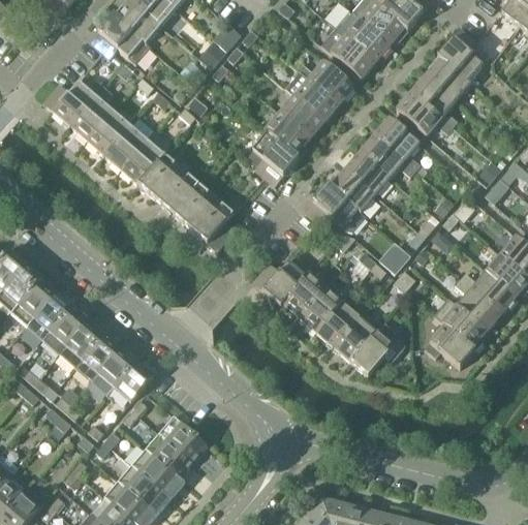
[(42,0),(40,2),(61,18),(74,0),(42,0)]
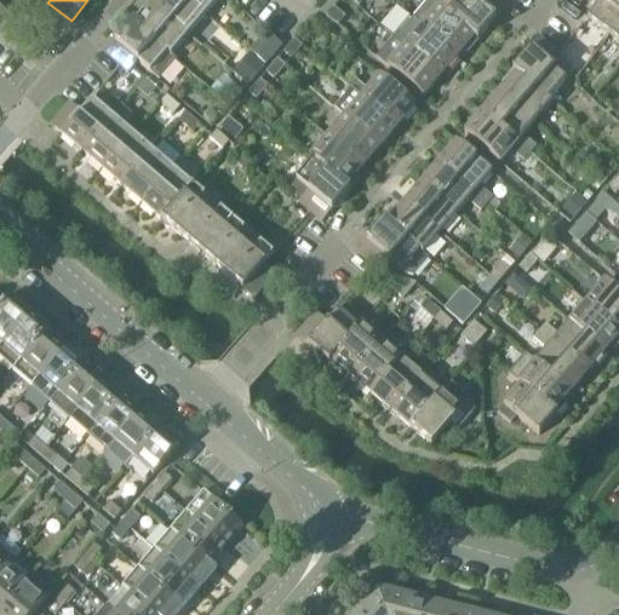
[(206,11),(193,0),(154,0),(153,1),(189,32),(206,11)]
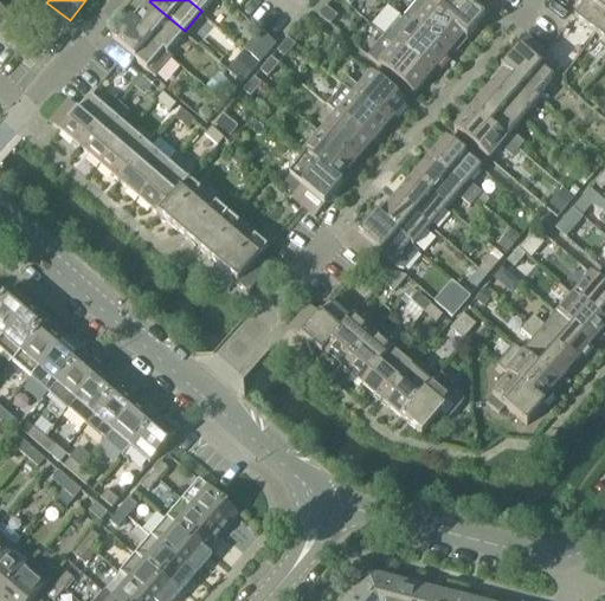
[(188,0),(201,11),(211,0),(188,0)]
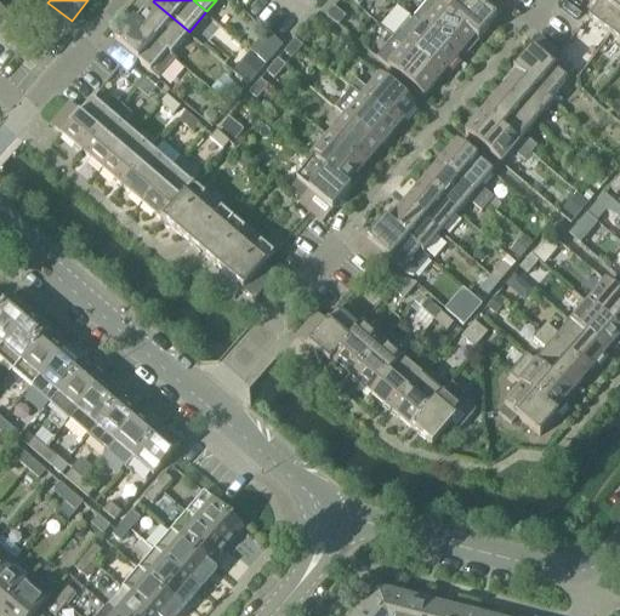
[(426,0),(414,15),(459,53),(464,47),(467,50),(479,36),(441,3),(438,0),(426,0)]
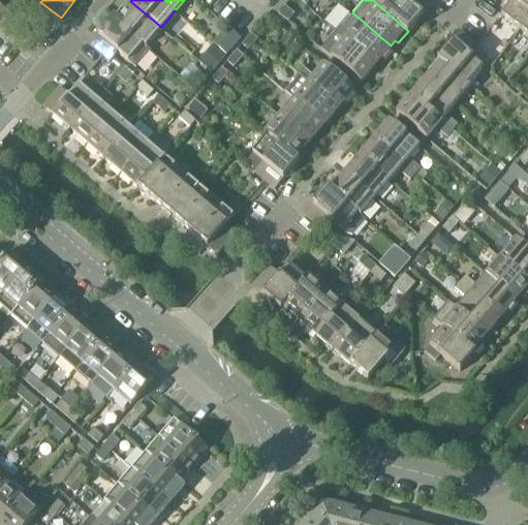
[(373,0),(375,2),(408,31),(431,3),(427,0),(373,0)]
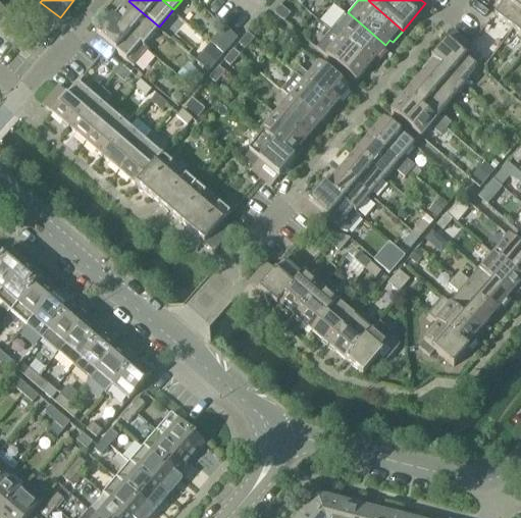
[(504,0),(504,1),(495,12),(513,26),(520,14),(520,0),(504,0)]
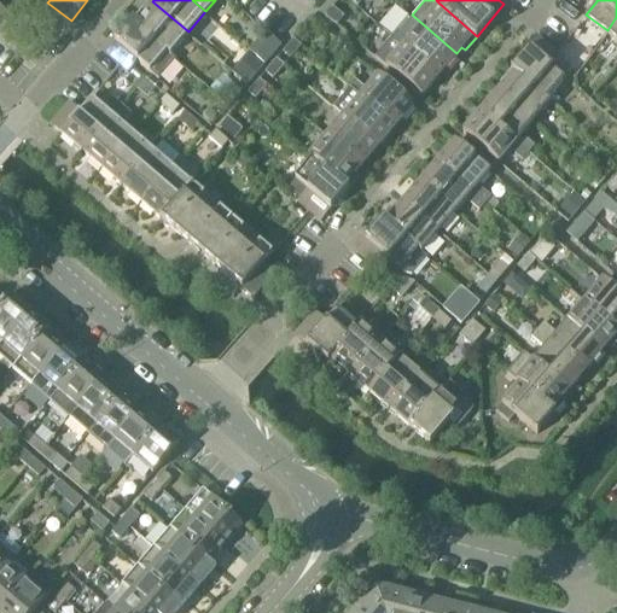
[(188,31),(152,1),(147,7),(144,4),(132,18),(170,52),(188,31)]
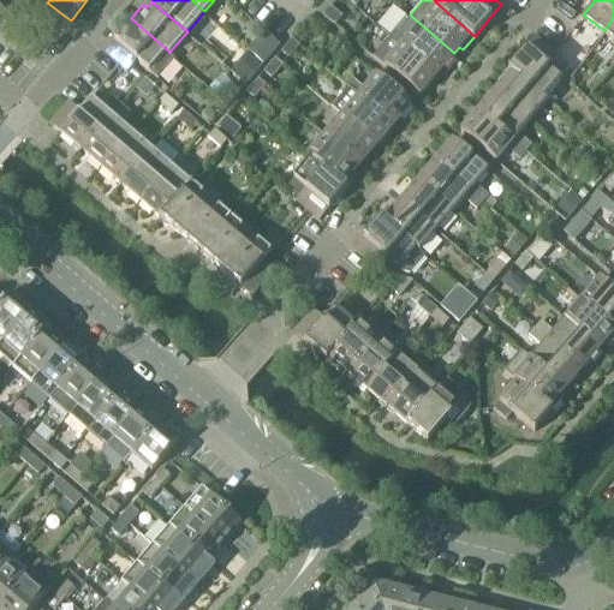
[(323,12),(334,22),(341,13),(329,5),(323,12)]
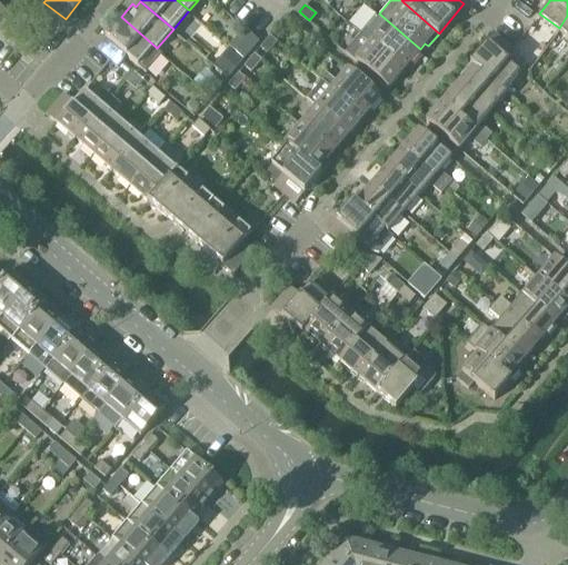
[(405,68),(420,49),(379,13),(369,26),(367,25),(361,31),(405,68)]
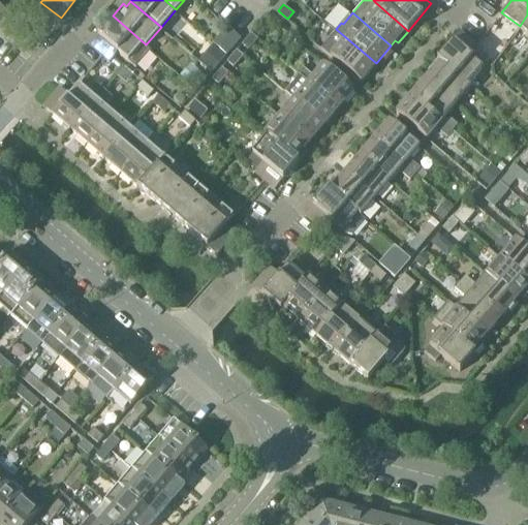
[(146,44),(113,16),(90,42),(110,60),(114,56),(122,63),(127,58),(135,65),(151,49),(146,44)]
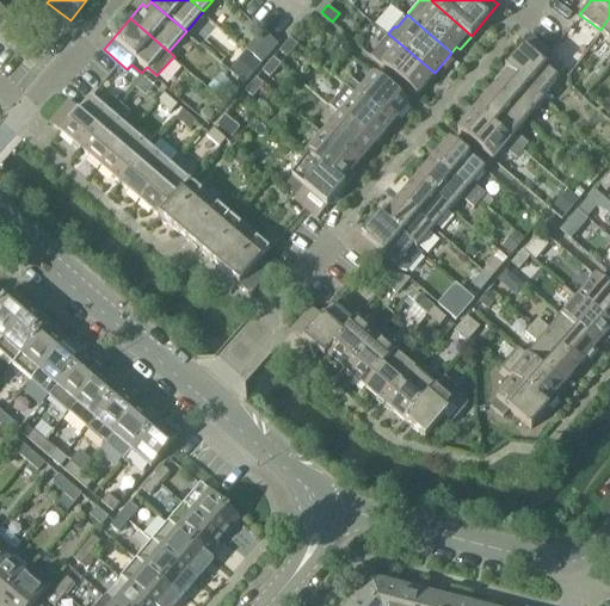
[(435,73),(388,33),(371,54),(417,92),(435,73)]
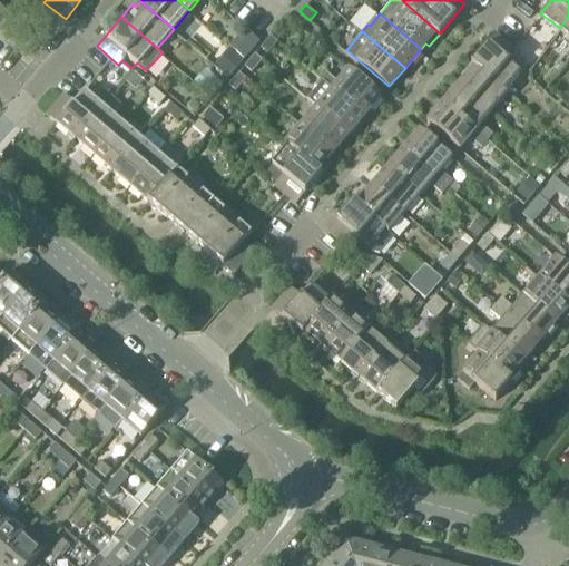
[(497,31),(472,60),(504,88),(521,70),(509,60),(518,49),(497,31)]
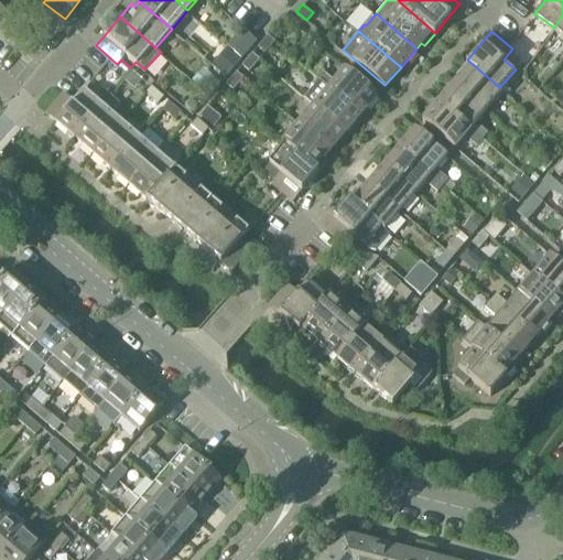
[(268,32),(260,42),(258,44),(264,50),(274,39),(268,32)]
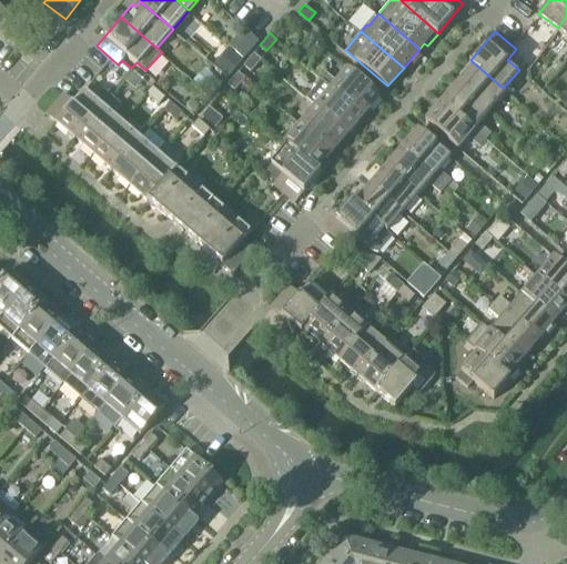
[(235,49),(243,56),(251,47),(242,39),(235,49)]
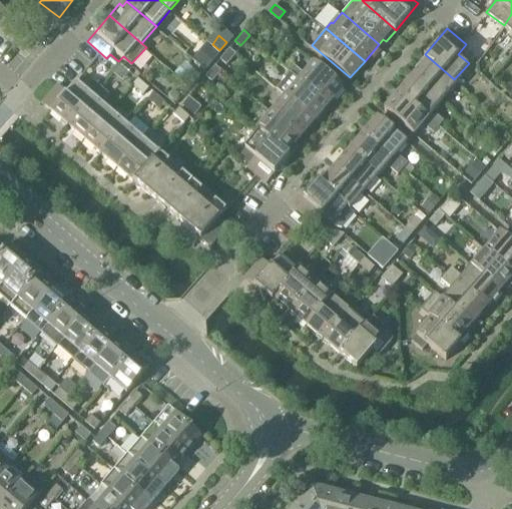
[(209,62),(218,51),(212,46),(203,56),(209,62)]
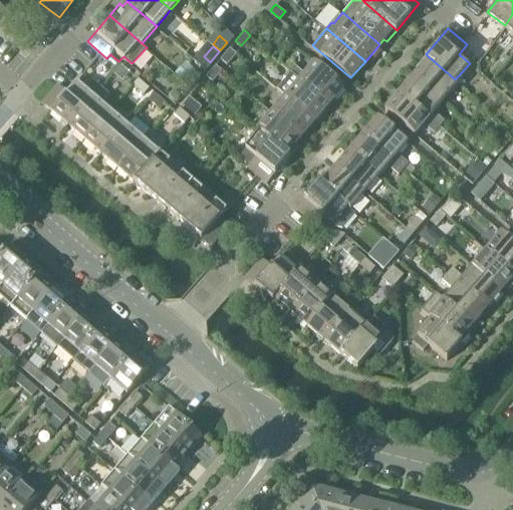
[(230,46),(221,56),(227,62),(236,52),(230,46)]
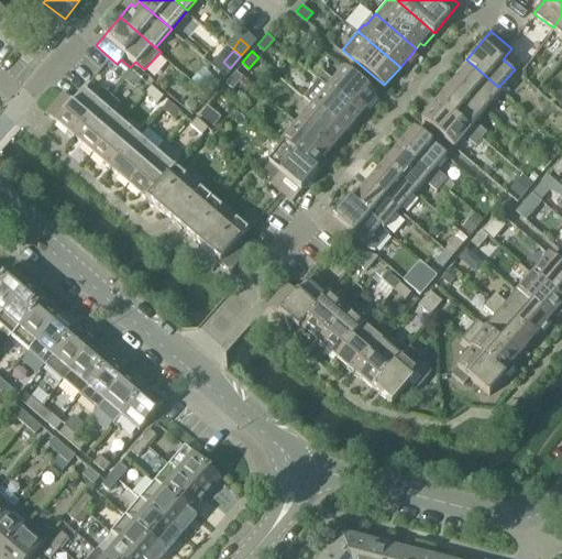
[(498,87),(466,59),(455,73),(459,75),(453,80),(486,109),(502,90),(498,87)]
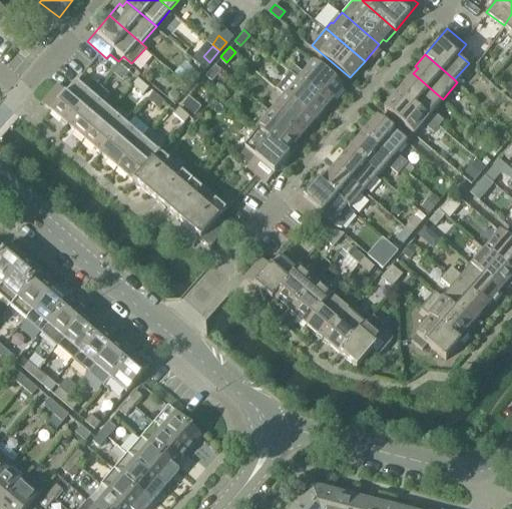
[(294,62),(289,68),(329,102),(344,85),(315,60),(305,71),(294,62)]
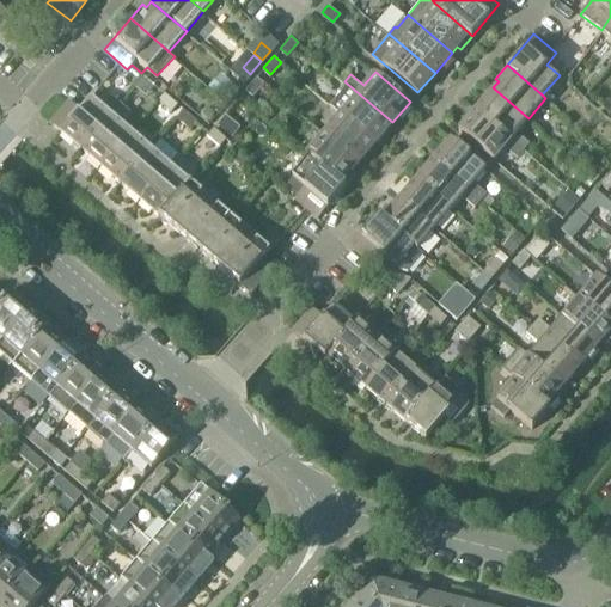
[(256,75),(245,89),(252,94),(263,81),(256,75)]
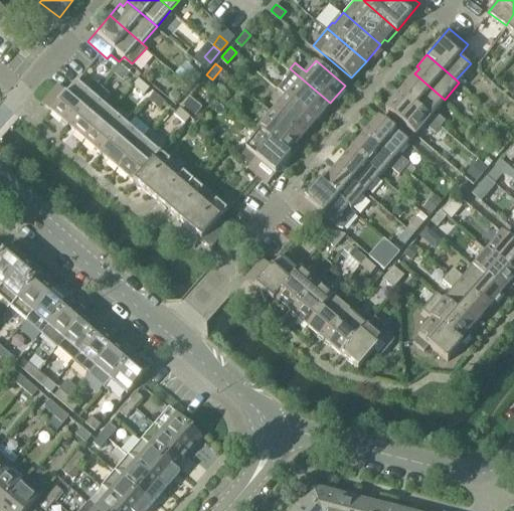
[(191,84),(201,73),(194,68),(184,78),(191,84)]
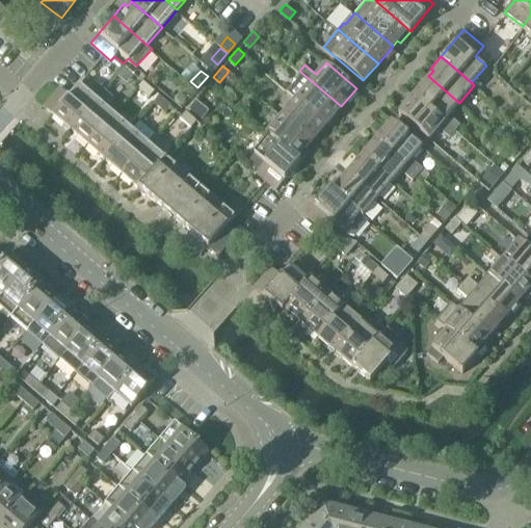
[(341,106),(299,71),(294,77),(296,79),(287,90),(295,98),(326,124),(341,106)]
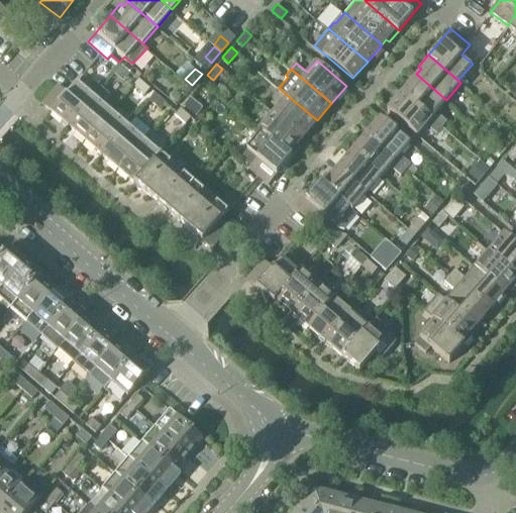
[(446,100),(416,74),(402,91),(442,125),(447,119),(436,110),(446,100)]
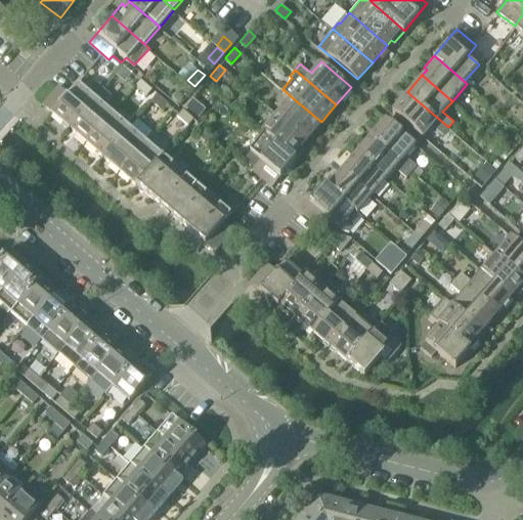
[(153,87),(141,78),(135,85),(147,94),(153,87)]
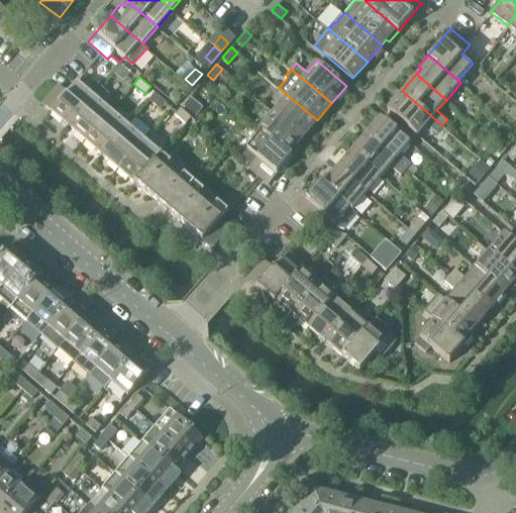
[(77,80),(68,91),(52,110),(69,124),(102,86),(94,79),(86,88),(77,80)]
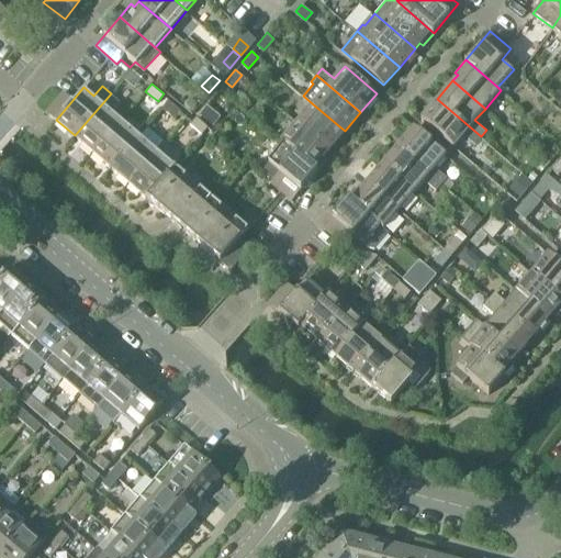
[(56,120),(74,99),(64,90),(46,110),(56,120)]
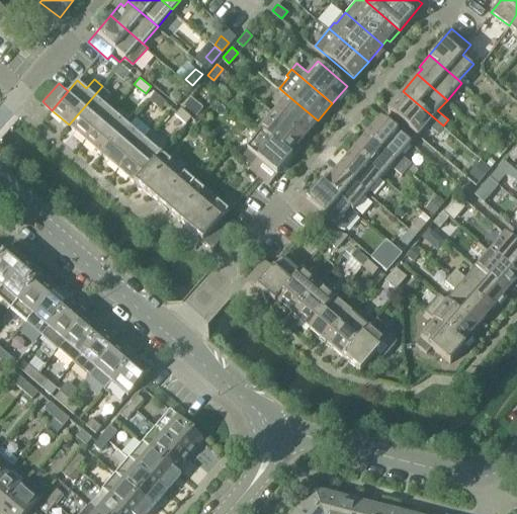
[(102,86),(69,124),(85,139),(110,109),(102,101),(109,92),(102,86)]
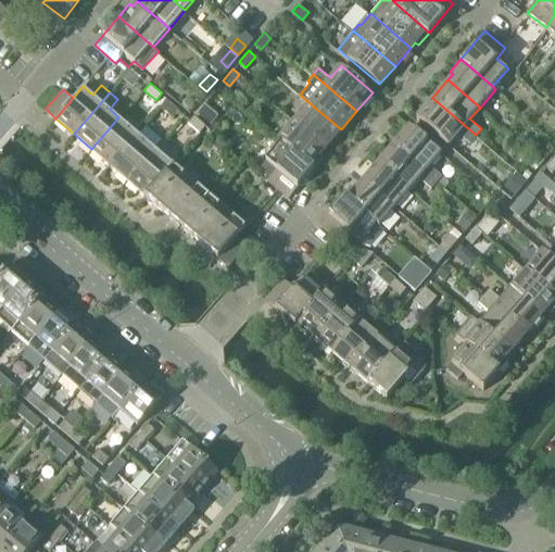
[(178,108),(166,98),(160,105),(173,115),(178,108)]
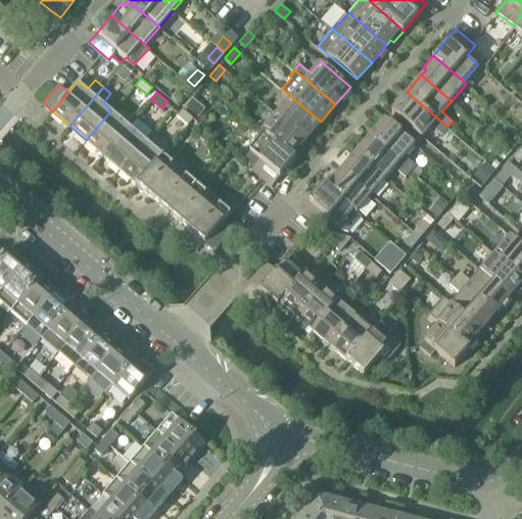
[(447,127),(407,92),(391,109),(422,135),(431,124),(442,133),(447,127)]
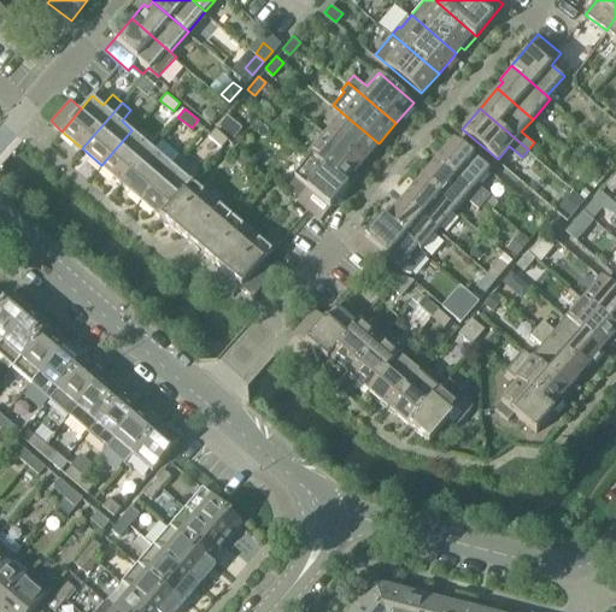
[(228,113),(220,123),(233,135),(241,125),(228,113)]
